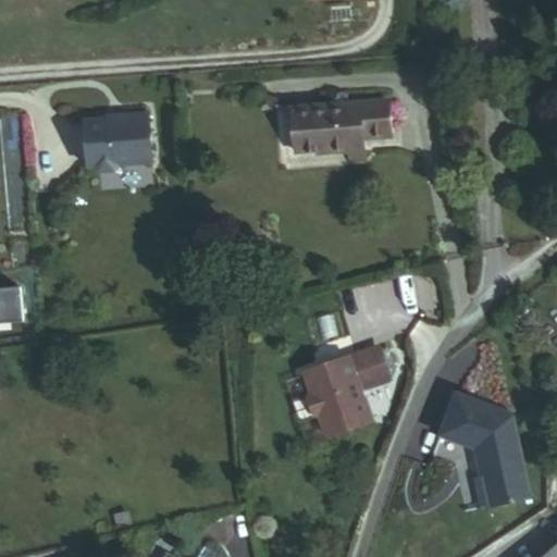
[(369,140),(398,138),(395,103),(298,113),(301,152),(320,150),(320,158),(351,155),(353,163),(371,162),(369,140)]
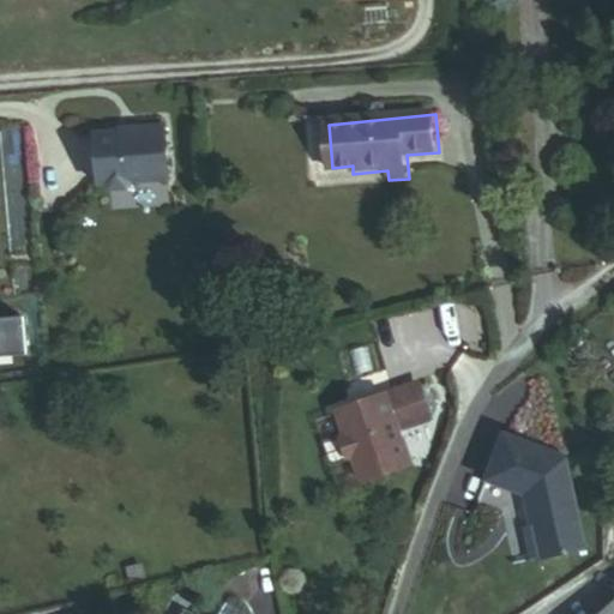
[(306,155),(323,155),(323,116),(306,116),(306,155)]
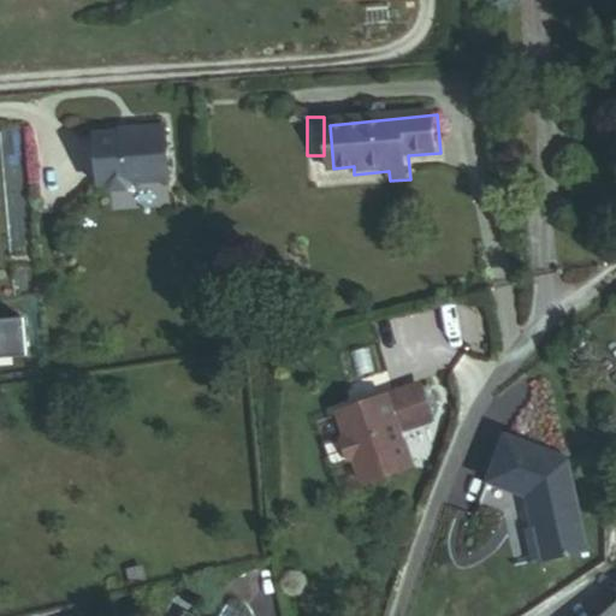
[(177,181),(176,126),(150,126),(150,130),(105,131),(106,182),(113,182),(119,188),(136,188),(143,182),(177,181)]
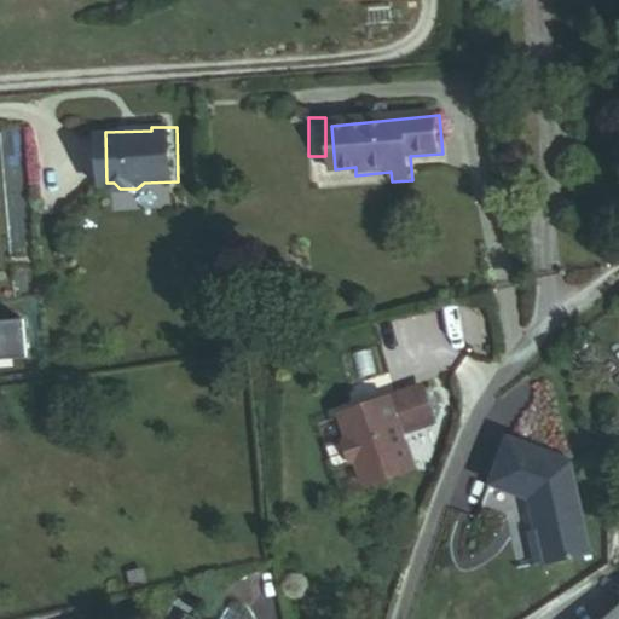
[(434,420),(423,383),(342,409),(348,432),(345,438),(350,453),(357,457),(363,479),(410,466),(399,431),(434,420)]
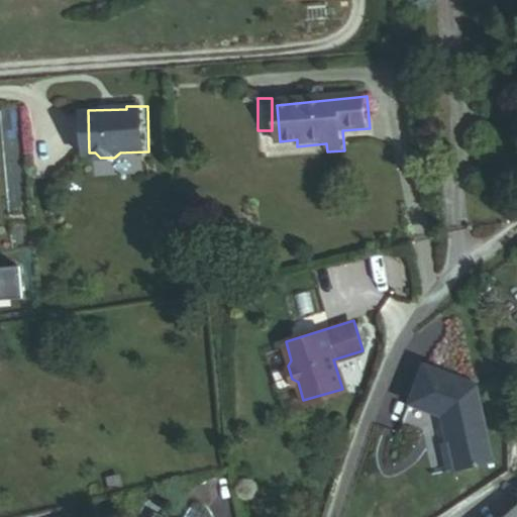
[(499,460),(480,386),(427,368),(414,405),(446,417),(453,443),(446,444),(453,473),(499,460)]
